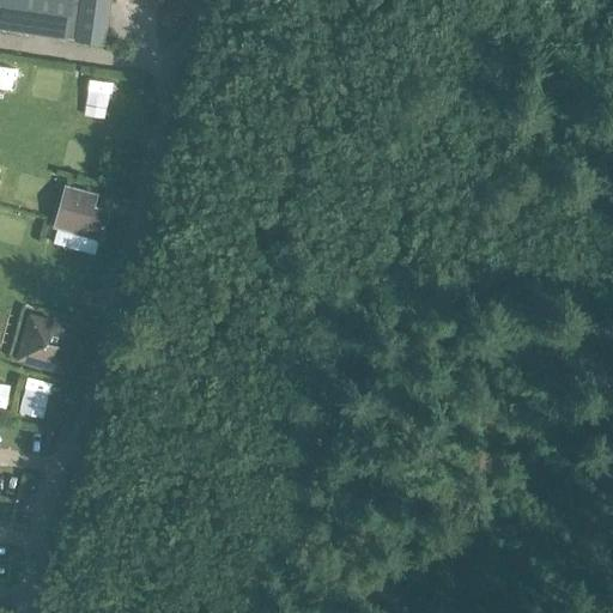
[(0,0),(0,28),(66,37),(71,0),(0,0)]
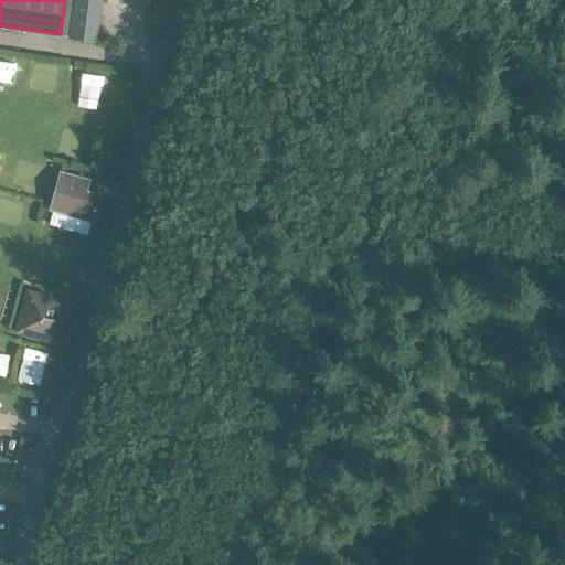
[(100,0),(74,0),(68,35),(95,40),(100,0)]
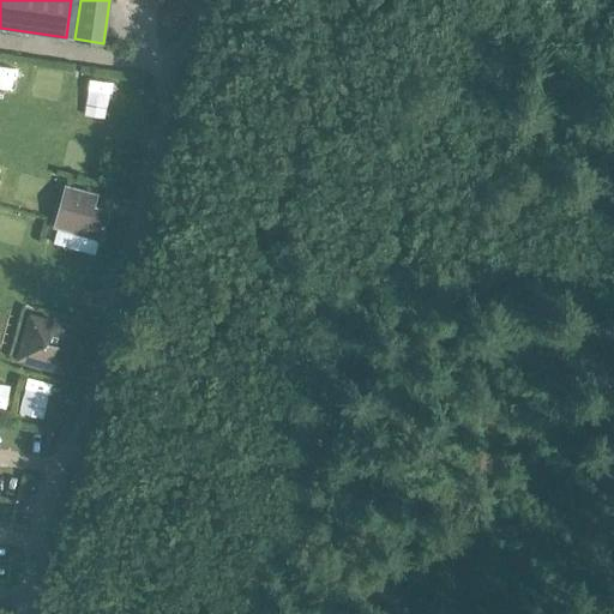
[(186,1),(168,1),(169,16),(186,14),(186,1)]
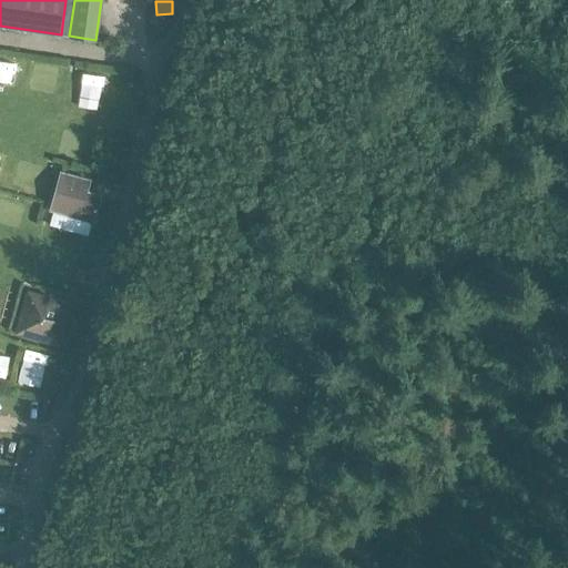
[(48,211),(94,224),(102,195),(87,191),(90,181),(59,172),(48,211)]
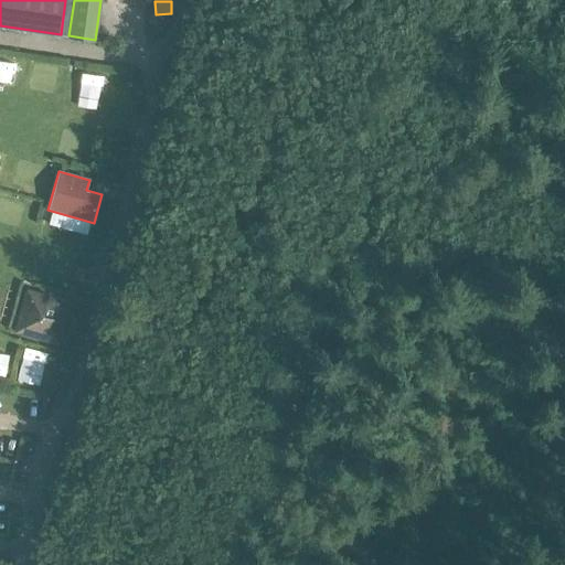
[(45,226),(44,238),(82,244),(84,231),(45,226)]
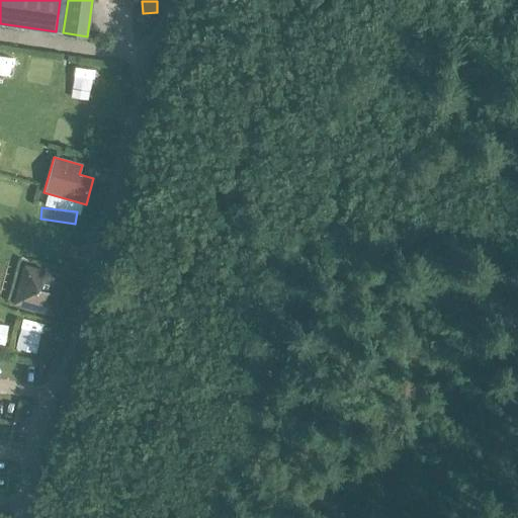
[(12,305),(54,317),(60,295),(57,294),(59,289),(51,275),(45,273),(45,271),(23,265),(12,305)]
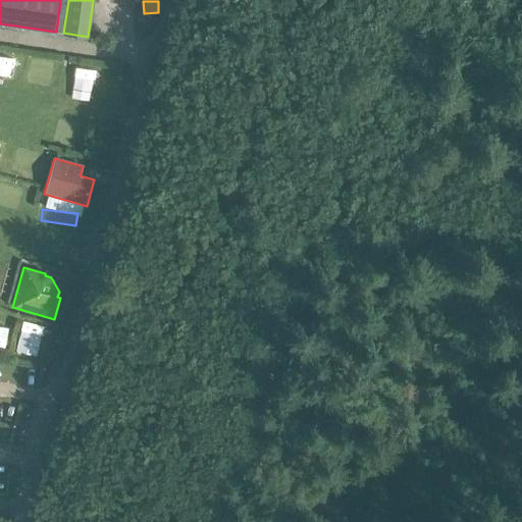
[(15,336),(9,355),(33,362),(38,343),(15,336)]
